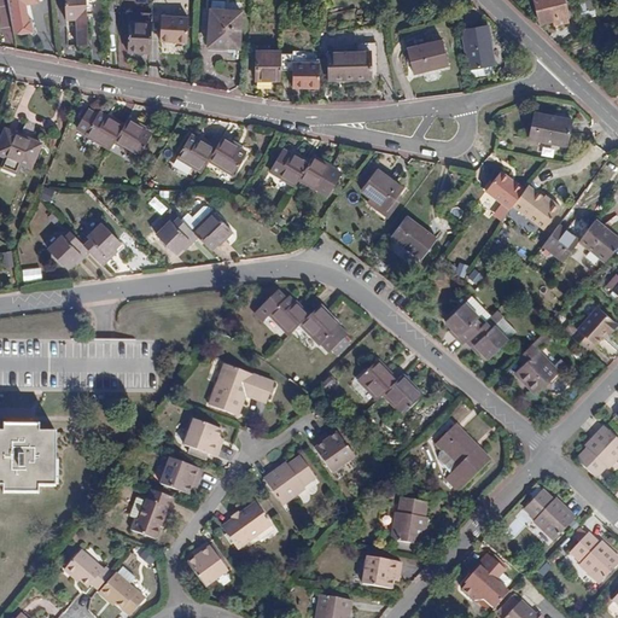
[(77,45),(88,44),(85,0),(64,0),(65,19),(75,19),(77,45)]
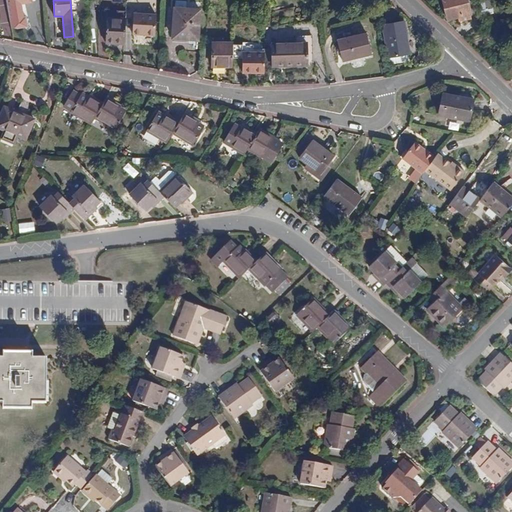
[(442,0),(447,19),(471,14),(467,0),(442,0)]
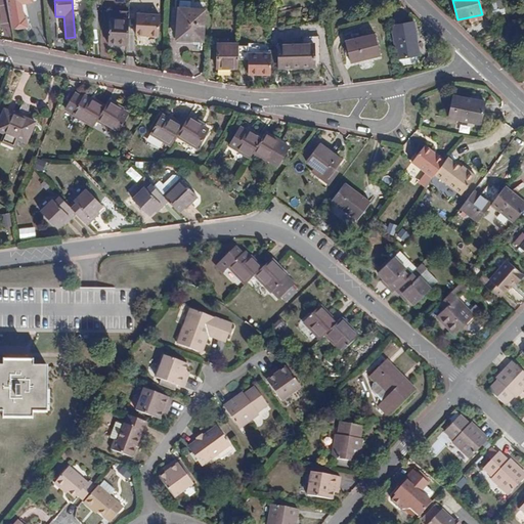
[(495,0),(497,9),(505,9),(503,0),(495,0)]
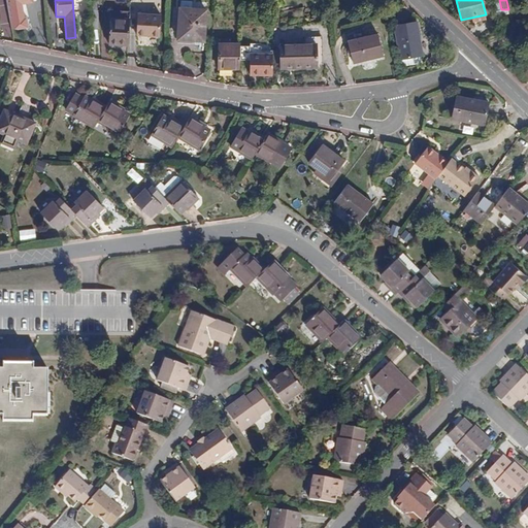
[(398,12),(397,4),(389,6),(390,13),(398,12)]
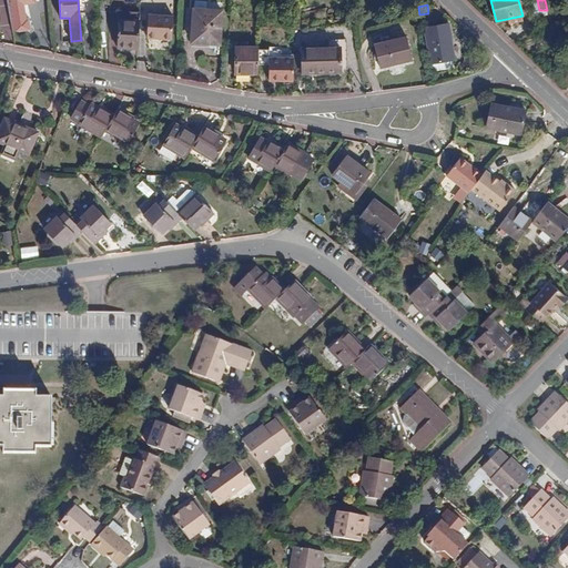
[(190,42),(220,44),(222,10),(193,8),(190,42)]
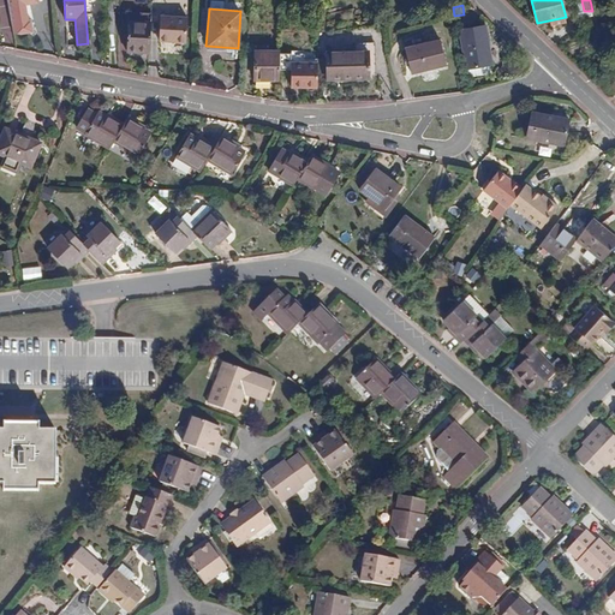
[(189,42),(189,13),(161,13),(161,42),(189,42)]
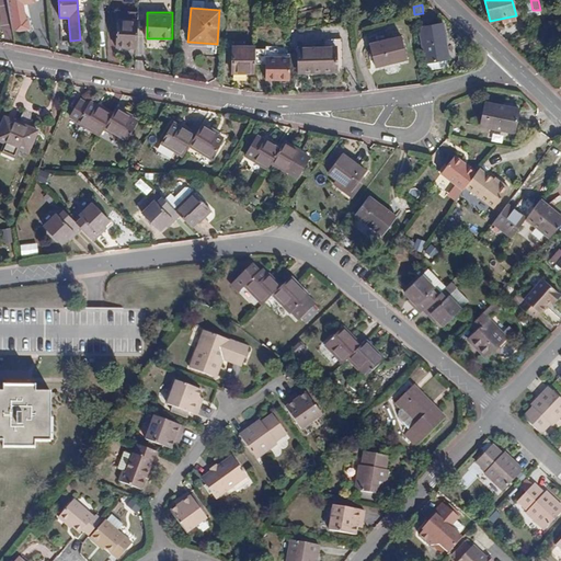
[(116,20),(115,47),(136,48),(137,21),(116,20)]
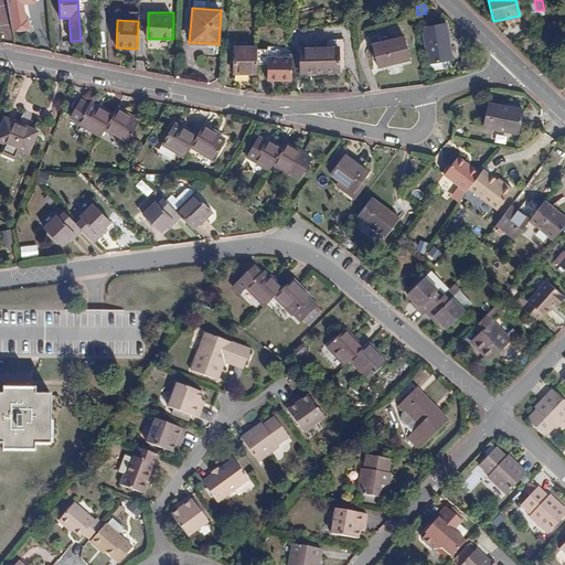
[(452,60),(446,23),(440,24),(444,39),(441,40),(446,61),(451,60),(452,60)]
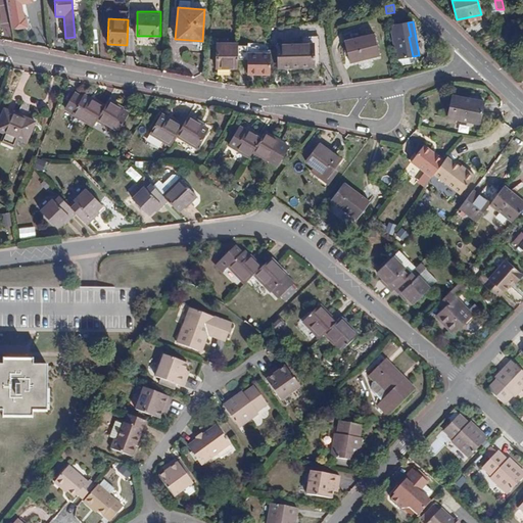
[(411,36),(408,22),(397,25),(400,38),(405,57),(413,56),(409,37),(411,36)]
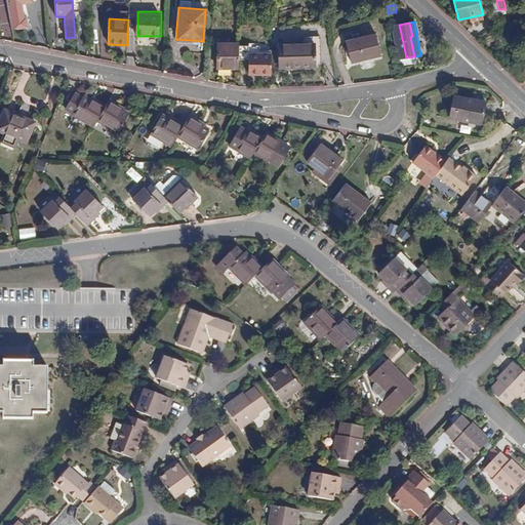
[(399,25),(392,26),(398,58),(406,57),(402,38),(399,25)]
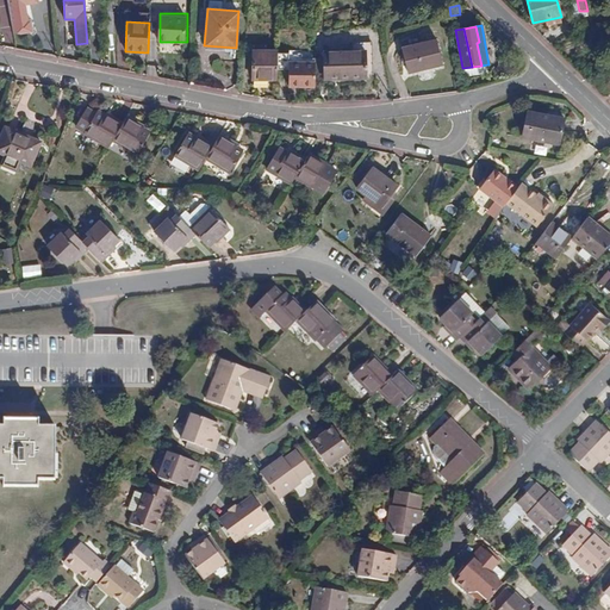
[(408,74),(443,66),(436,39),(402,48),(408,74)]
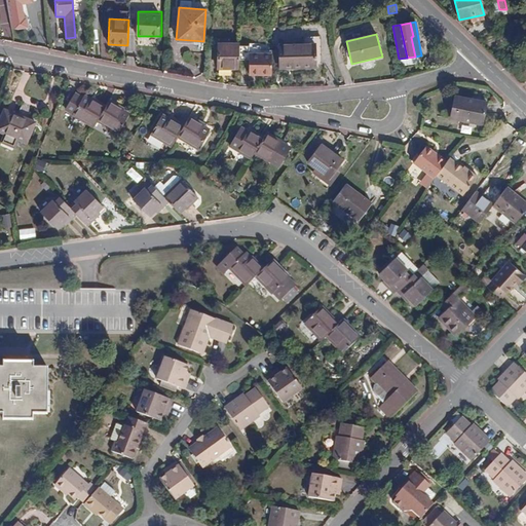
[(304,44),(278,44),(278,50),(279,68),(315,67),(314,43),(304,44)]
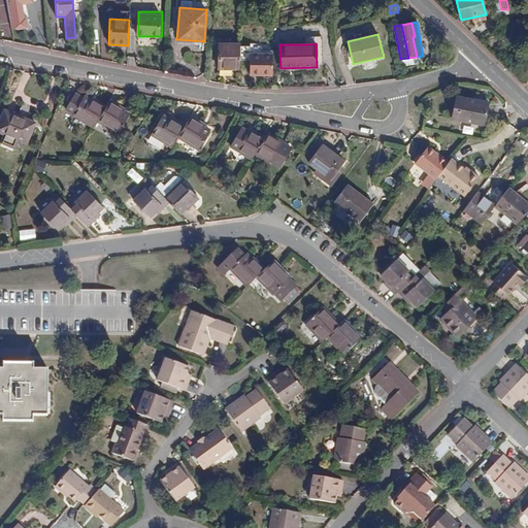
[(218,45),(218,69),(240,69),(240,45),(218,45)]
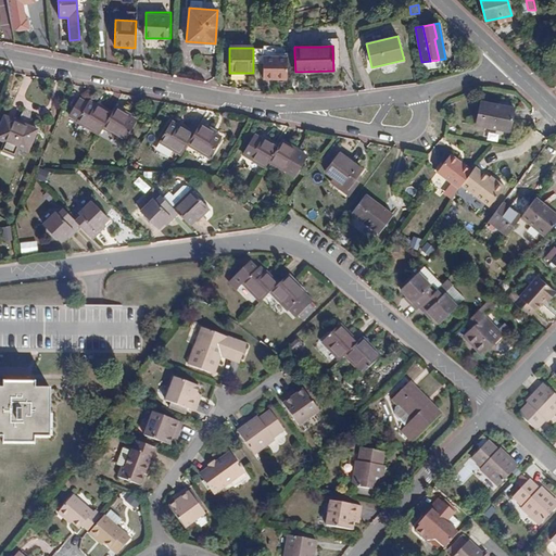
[(287,79),(287,59),(263,58),(263,79),(287,79)]
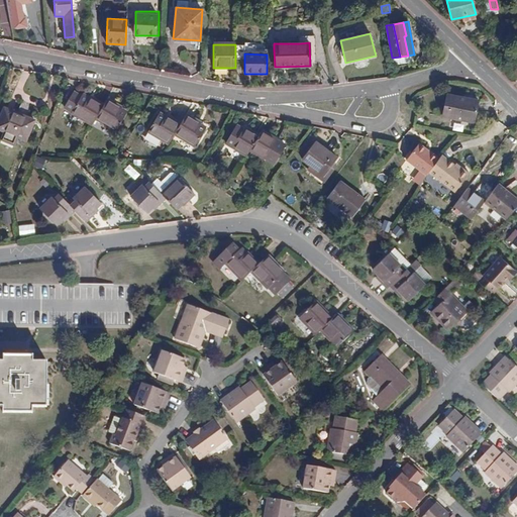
[(413,55),(408,56),(400,57),(402,64),(414,62),(413,55)]
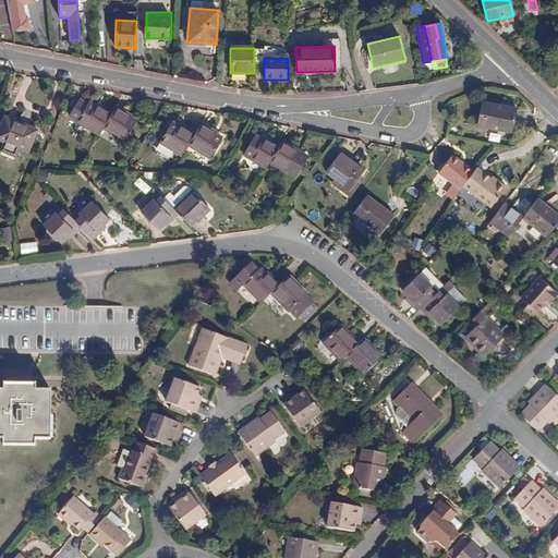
[(423,62),(421,63),(422,71),(434,69),(432,61),(423,62)]
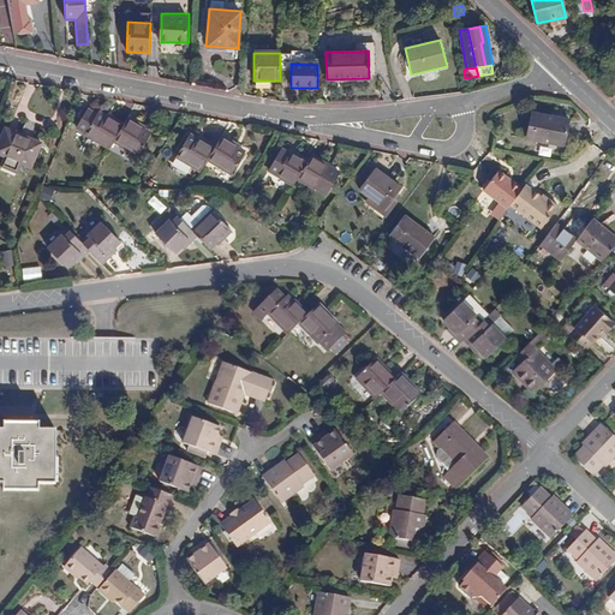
[(99,112),(85,133),(109,148),(113,142),(124,124),(117,120),(115,123),(99,112)]
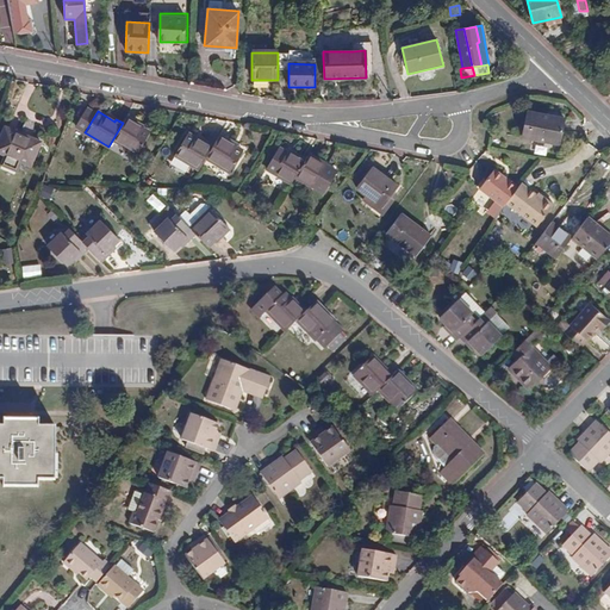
[(528,111),(523,137),(559,143),(564,117),(528,111)]
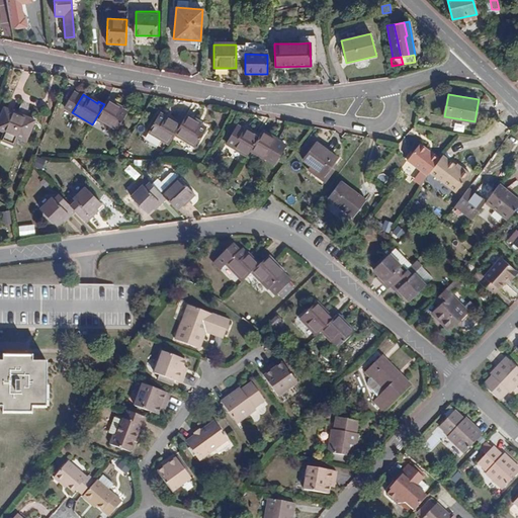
[(112,103),(111,104),(106,101),(104,104),(95,119),(115,132),(126,112),(112,103)]
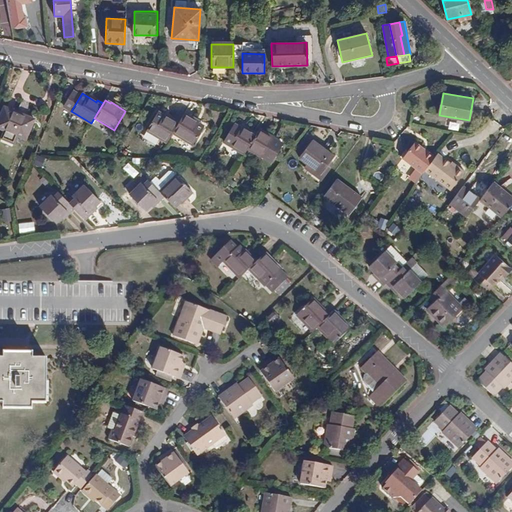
[(0,114),(0,129),(26,140),(35,119),(4,105),(0,114)]
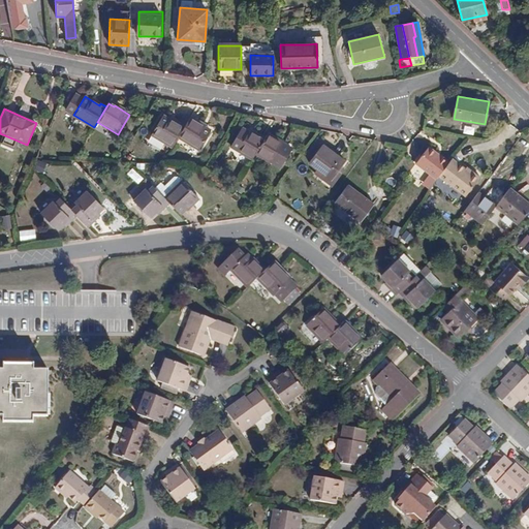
[(152,134),(173,147),(179,137),(185,127),(169,118),(168,119),(163,116),(152,134)]
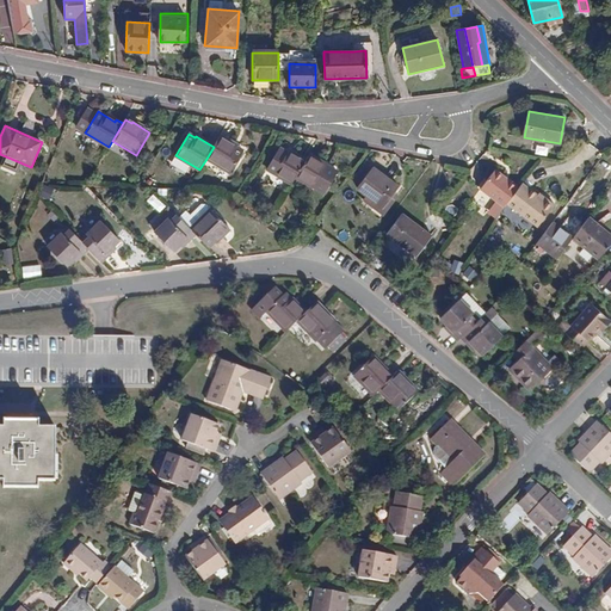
[(236,147),(238,144),(221,135),(214,147),(207,159),(230,173),(244,150),(236,147)]
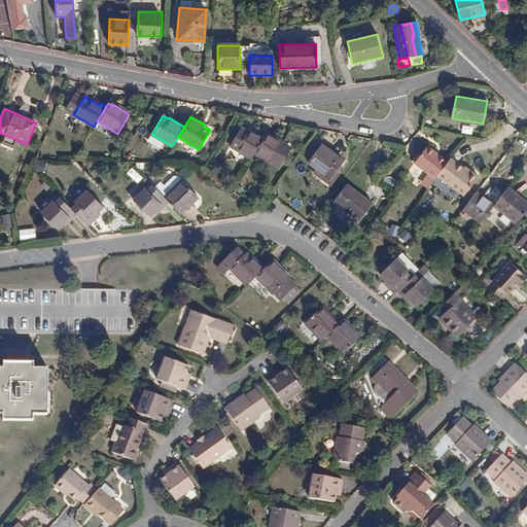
[(255,151),(265,138),(249,129),(248,131),(241,127),(231,144),(252,157),(254,153),(255,151)]
